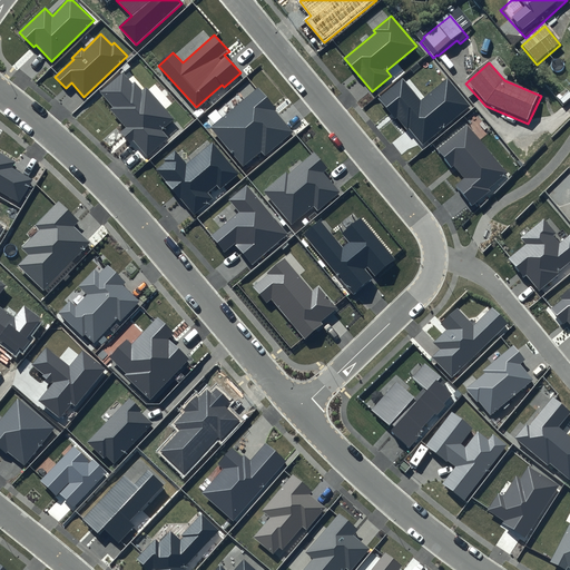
[(133,82),(124,72),(100,92),(112,108),(110,109),(127,128),(121,133),(129,141),(133,139),(147,156),(169,138),(161,129),(175,118),(146,86),(141,89),(135,80),(133,82)]
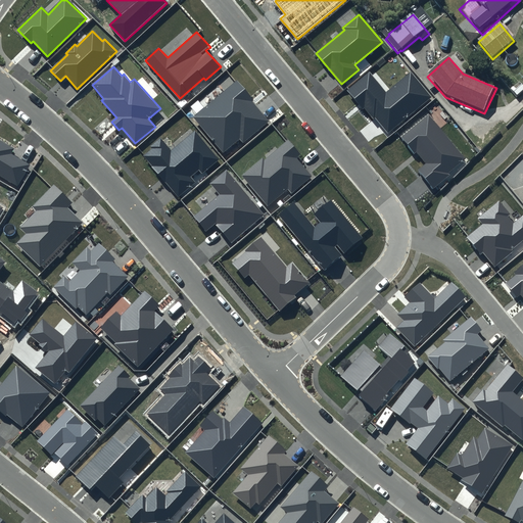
[(431,97),(411,72),(386,92),(369,72),(346,91),(362,109),(364,107),(374,120),(376,117),(388,133),(431,97)]
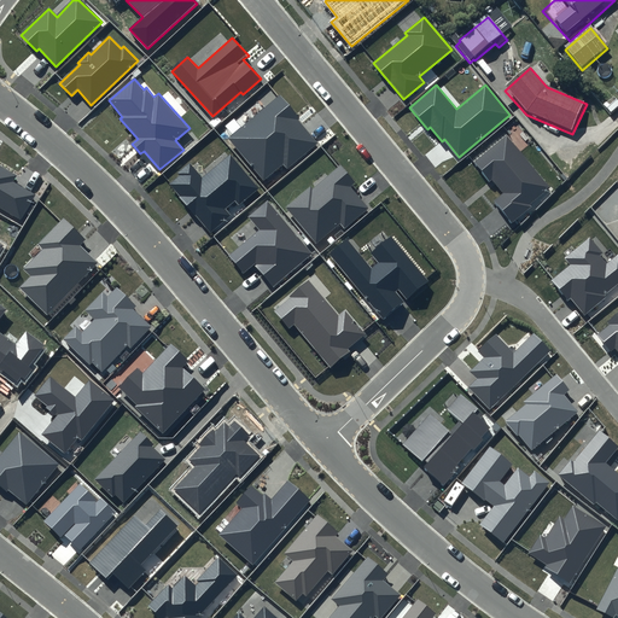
[(301,118),(280,94),(228,139),(264,180),(283,163),(287,168),(316,143),(298,121),(301,118)]
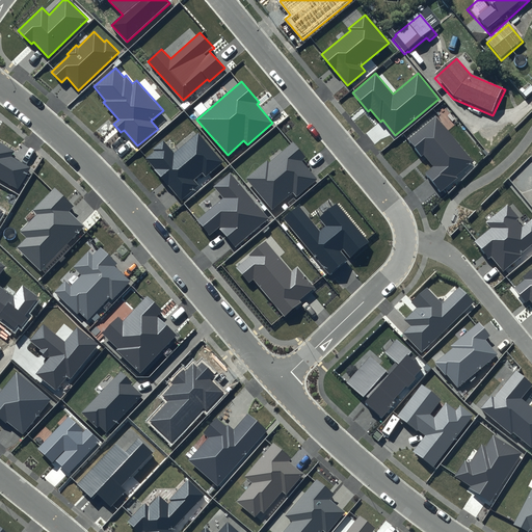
[(474,161),(436,115),(406,140),(421,157),(424,155),(434,167),(425,175),(440,192),(457,178),(455,177),(474,161)]
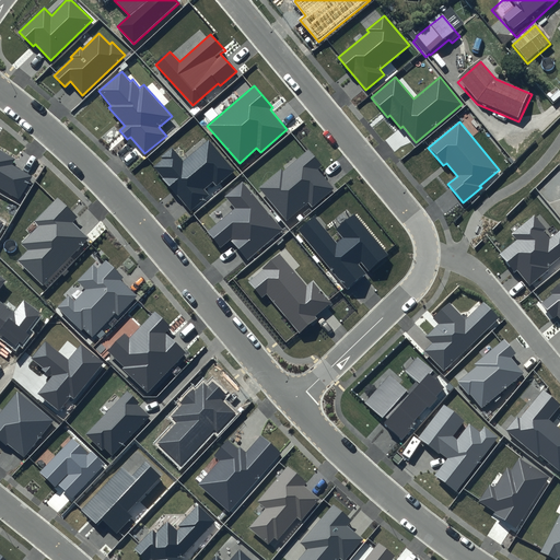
[(234,171),(208,140),(183,162),(172,149),(162,158),(163,159),(153,167),(190,211),(209,195),(205,189),(212,183),(216,187),(234,171)]
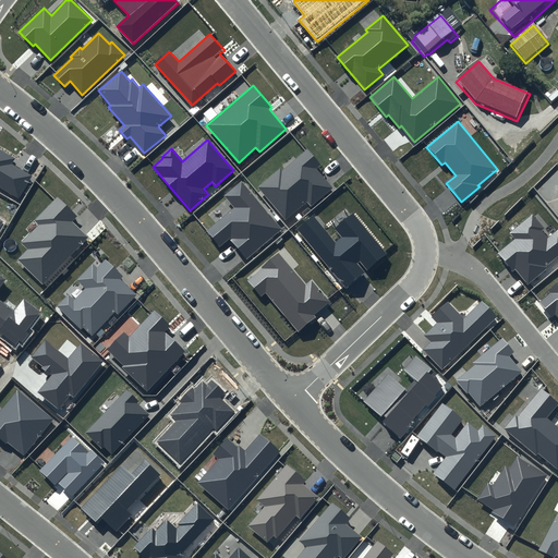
[(320,165),(307,148),(282,170),(280,168),(258,186),(286,219),(307,201),(312,206),(332,187),(316,168),(320,165)]
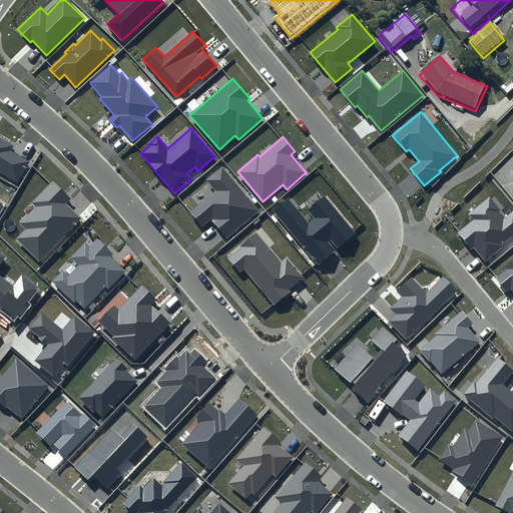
[(0,171),(17,181),(28,162),(10,151),(14,145),(0,137),(0,171)]
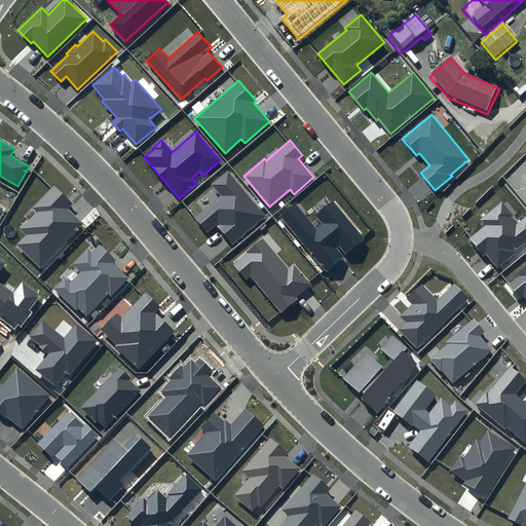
[(266,216),(228,171),(211,184),(220,195),(194,217),(207,232),(216,224),(233,245),(266,216)]
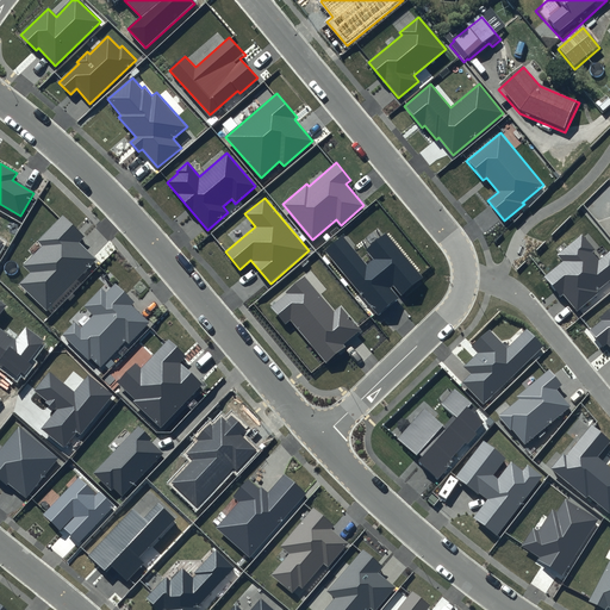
[(85,237),(62,216),(38,241),(43,246),(24,266),(31,273),(19,285),(47,311),(98,260),(80,242),(85,237)]
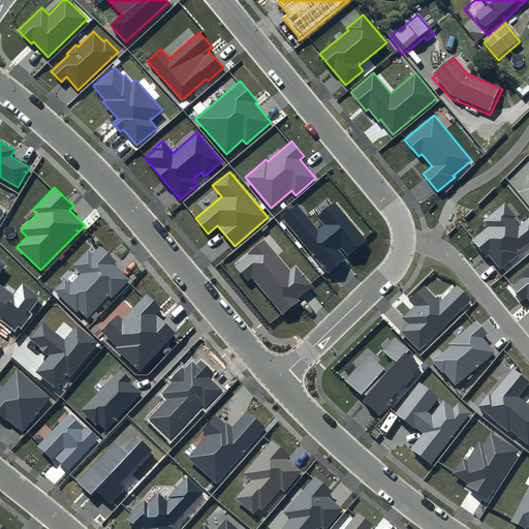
[(368,241),(335,201),(315,217),(322,225),(318,228),(297,204),(281,217),(328,273),(345,258),(338,250),(341,247),(348,256),(368,241)]
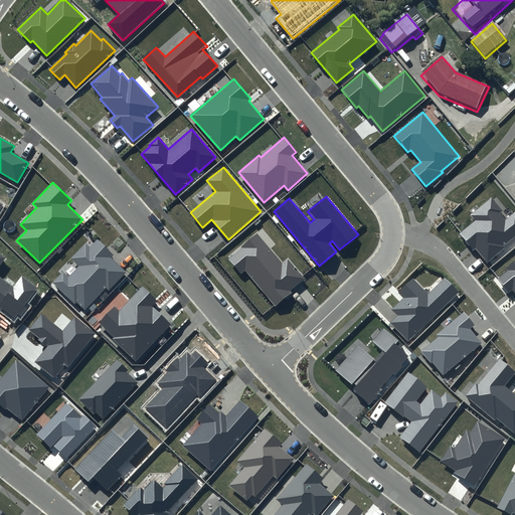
[(503,210),(491,197),(470,215),(475,221),(459,234),(473,251),(476,248),(487,262),(514,237),(514,211),(506,220),(500,213),(503,210)]
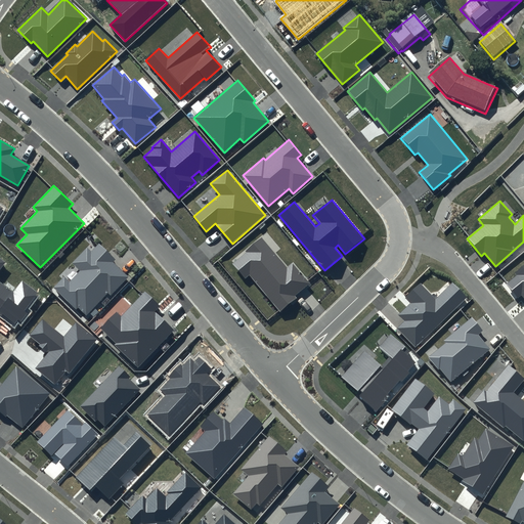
[(287,268),(261,237),(245,251),(247,253),(232,264),(245,278),(250,274),(279,310),(295,298),(294,296),(309,282),(293,263),(287,268)]
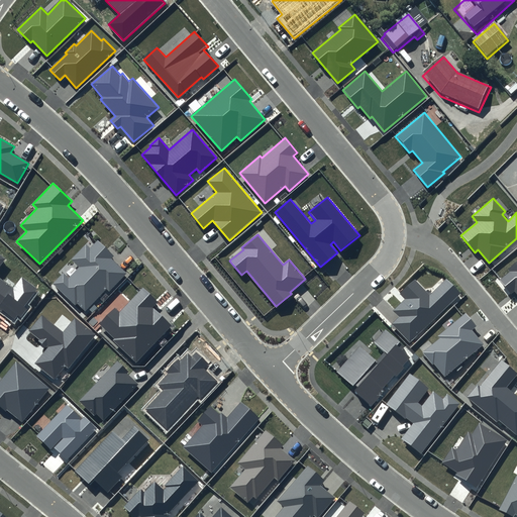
[(114,256),(97,240),(90,248),(86,243),(71,260),(79,268),(69,278),(64,274),(53,284),(75,305),(77,303),(85,311),(107,289),(110,292),(127,274),(112,259),(114,256)]
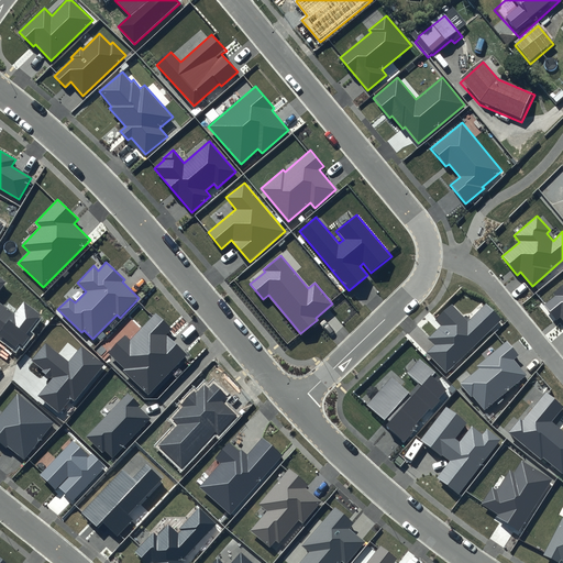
[(0,289),(7,282),(0,276),(0,338),(14,349),(19,343),(23,346),(30,337),(26,334),(41,315),(23,301),(14,313),(0,302),(0,289)]
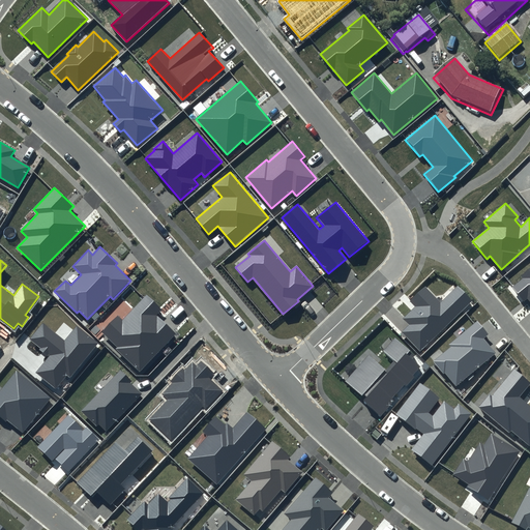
[(529,269),(522,276),(523,278),(511,288),(524,302),(527,299),(529,302),(529,269)]
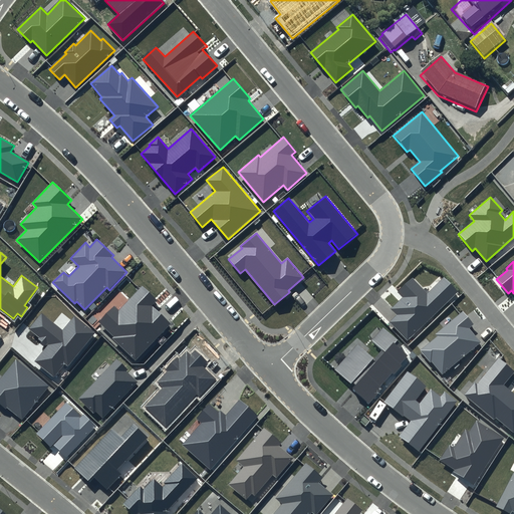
[(413,278),(398,292),(403,297),(391,309),(397,315),(390,322),(408,340),(459,292),(444,277),(427,293),(413,278)]
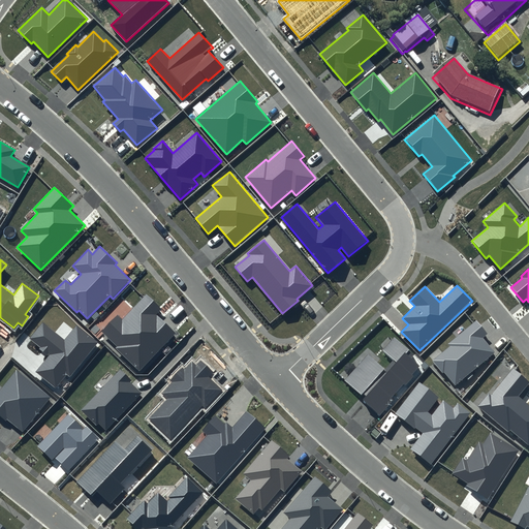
[(162,310),(147,294),(122,319),(118,315),(101,332),(118,346),(116,348),(139,371),(177,333),(157,315),(162,310)]
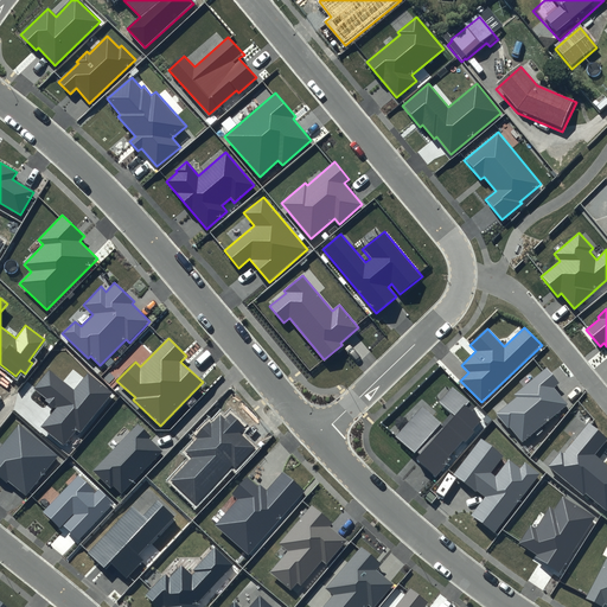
[(558,383),(545,368),(513,395),(517,398),(498,414),(522,442),(568,404),(554,388),(558,383)]
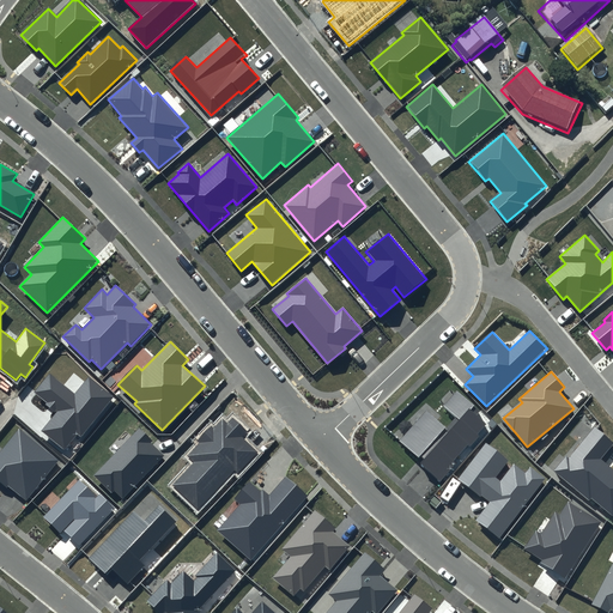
[(114,396),(89,377),(74,394),(49,375),(35,393),(47,402),(46,404),(56,412),(41,431),(65,450),(78,435),(82,438),(114,396)]
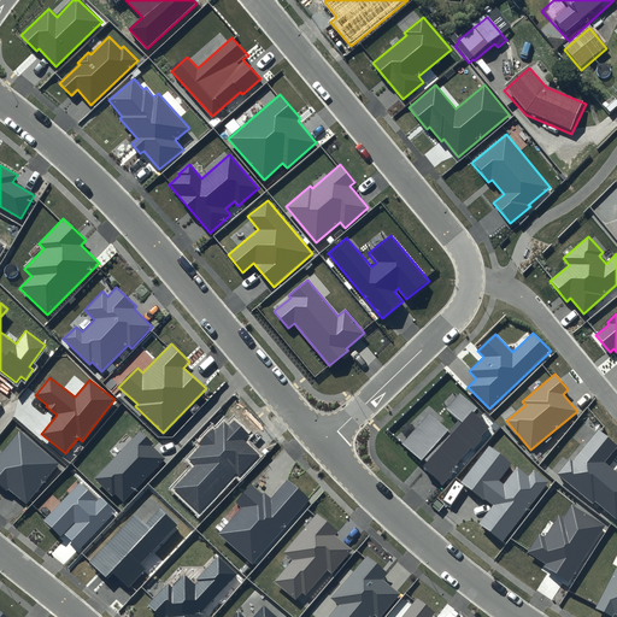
[(481,411),(460,392),(446,407),(463,423),(452,435),(429,415),(404,444),(425,463),(423,466),(442,483),(458,466),(456,464),(470,448),(472,451),(483,439),(481,436),(491,427),(477,415),(481,411)]
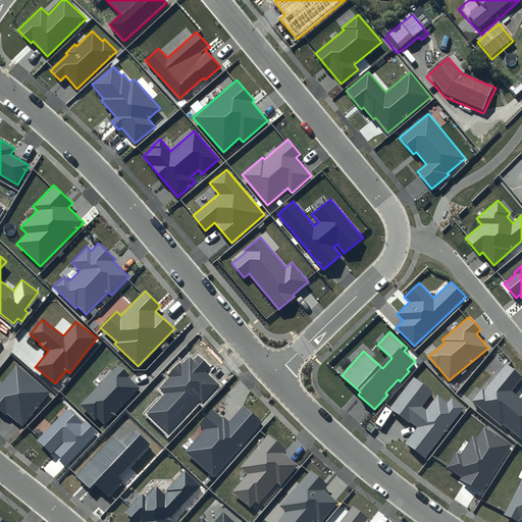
[(210,368),(198,356),(194,361),(190,357),(183,365),(179,362),(168,375),(169,376),(159,387),(165,394),(146,413),(168,434),(200,401),(203,403),(220,385),(206,372),(210,368)]
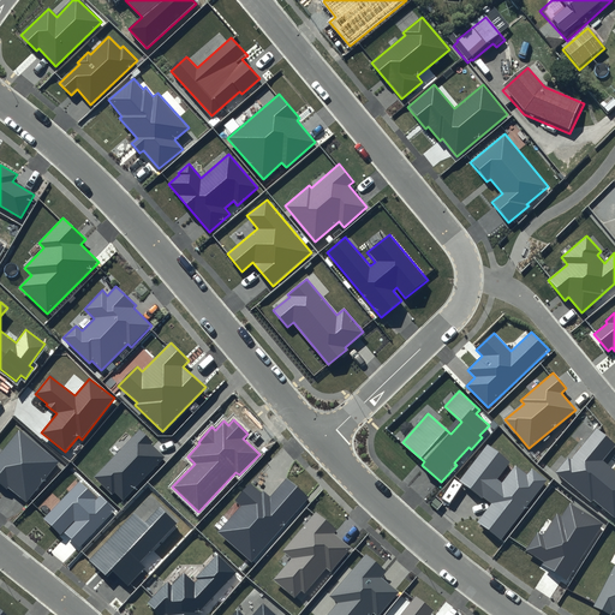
[(153,442),(138,429),(93,477),(112,495),(114,493),(123,500),(165,457),(151,445),(153,442)]
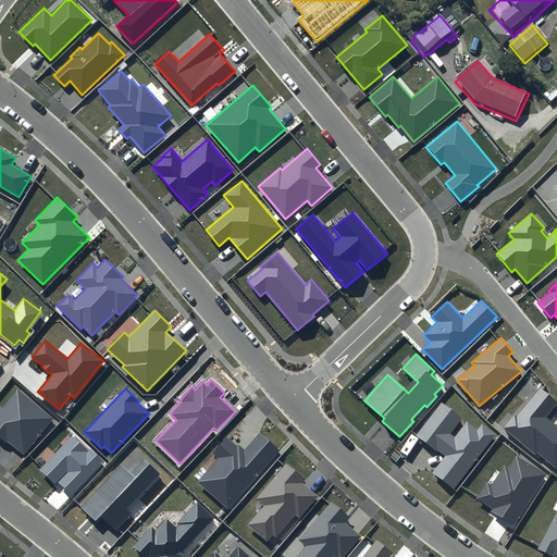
[(556,403),(556,401),(541,388),(518,417),(515,413),(503,429),(556,471),(556,469),(556,425),(545,417),(556,403)]
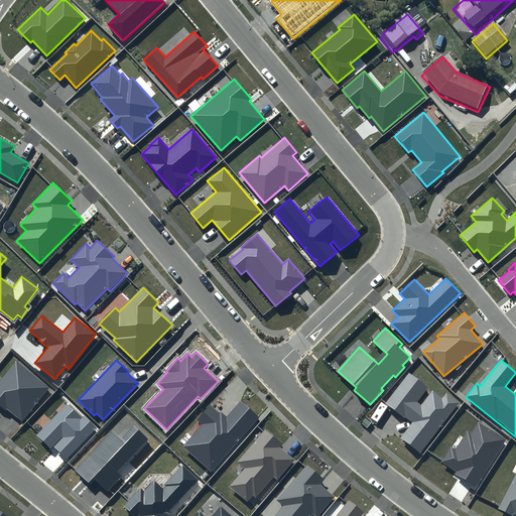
[(49,388),(16,361),(0,380),(0,405),(21,422),(49,388)]
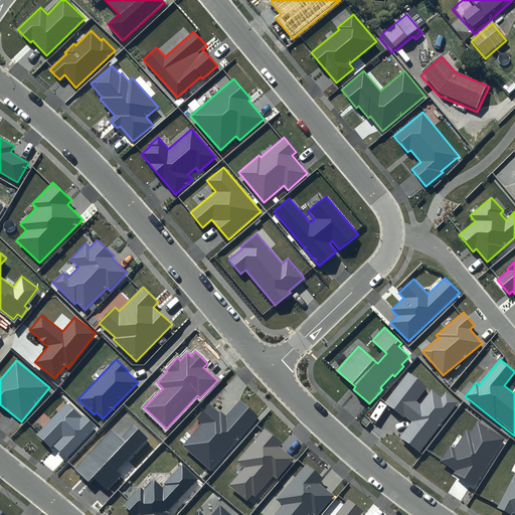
[(427,387),(407,372),(384,402),(410,422),(399,438),(419,452),(457,402),(445,393),(442,397),(433,390),(420,404),(416,401),(427,387)]
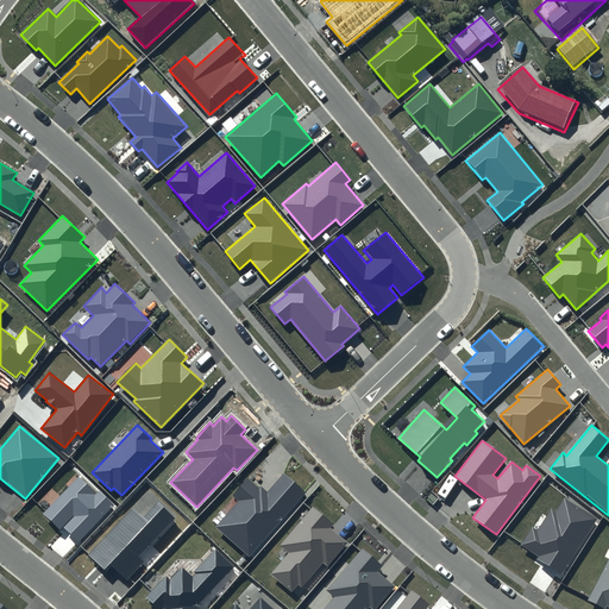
[(305,493),(283,473),(268,493),(262,487),(259,489),(248,478),(232,496),(238,501),(215,527),(250,557),(305,493)]
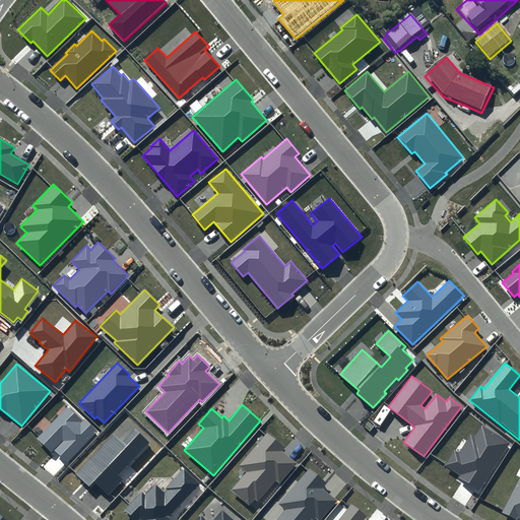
[(98,431),(84,418),(82,421),(67,407),(38,439),(51,452),(54,449),(68,462),(98,431)]
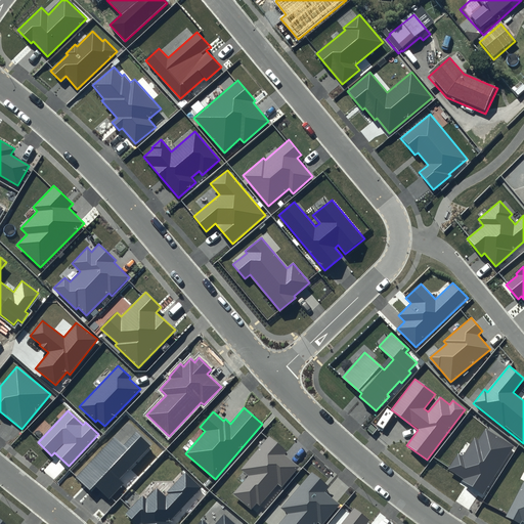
[(513,446),(486,430),(479,441),(474,438),(464,455),(459,453),(448,470),(463,479),(461,481),(483,494),(513,446)]
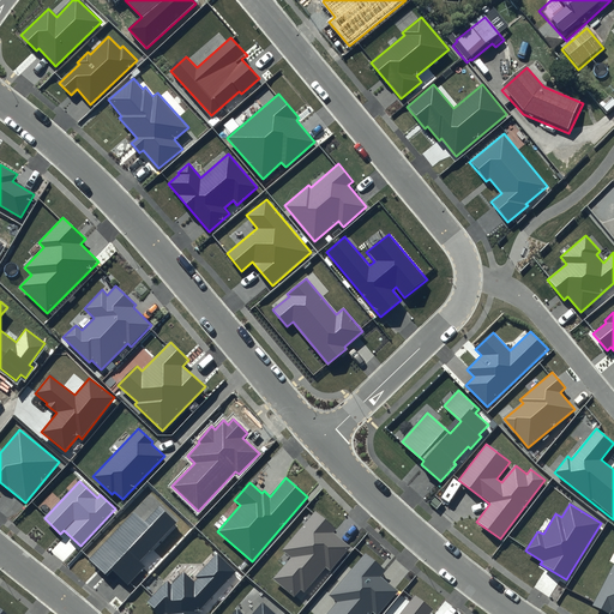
[(176,522),(158,506),(144,522),(133,511),(88,559),(107,577),(113,571),(127,585),(144,567),(139,563),(176,522)]
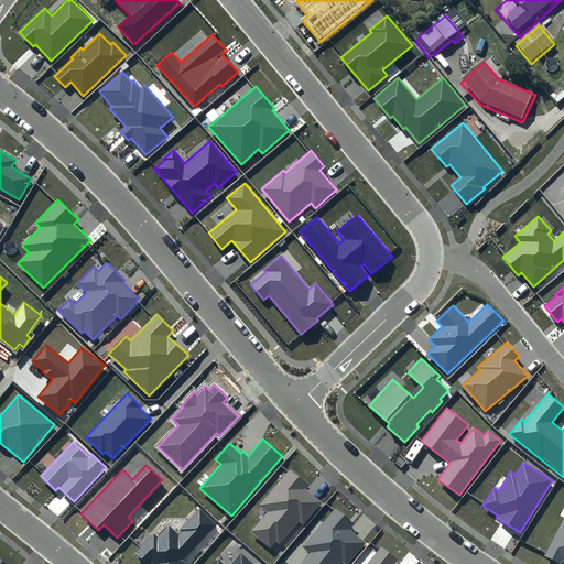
[(310,486),(290,468),(258,505),(267,512),(250,532),(270,549),(277,541),(279,544),(299,520),(303,524),(322,502),(306,489),(310,486)]
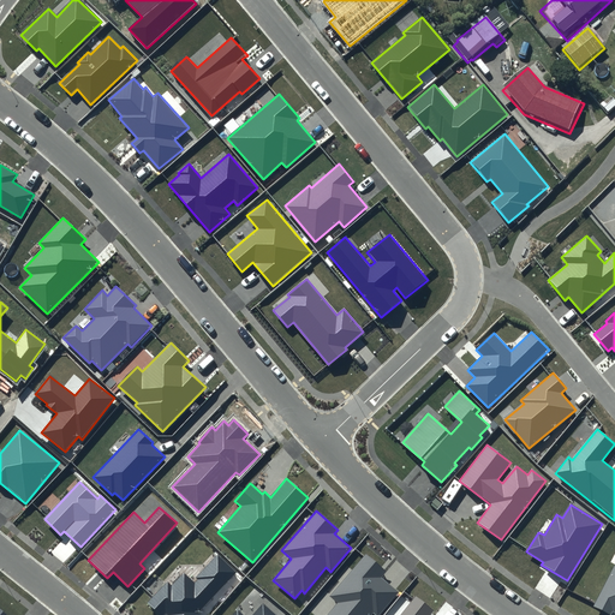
[(386,571),(366,554),(330,596),(338,603),(327,614),(370,614),(372,613),(375,614),(378,614),(399,591),(382,577),(386,571)]
